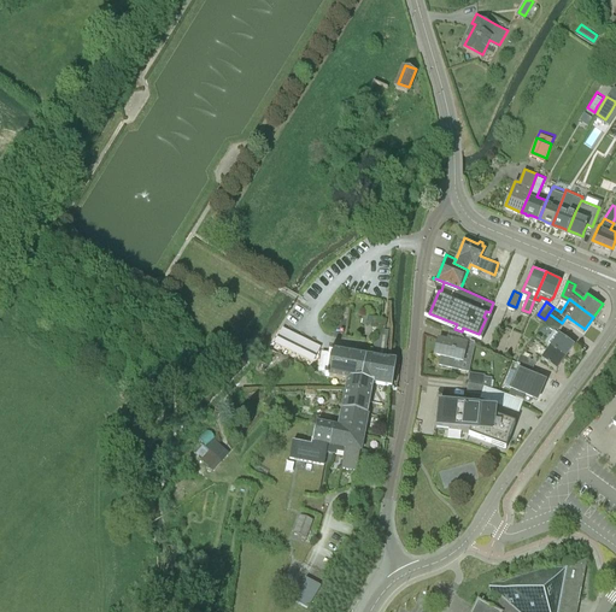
[(545,319),(555,327),(557,329),(562,323),(549,313),(545,319)]
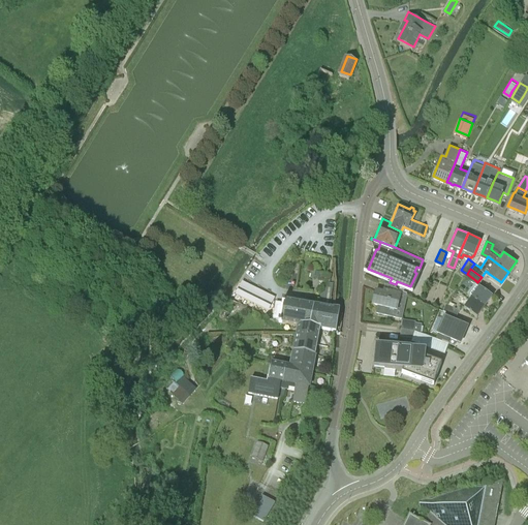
[(473,284),(468,290),(472,294),(486,304),(486,303),(488,301),(493,294),(479,283),(477,287),(473,284)]
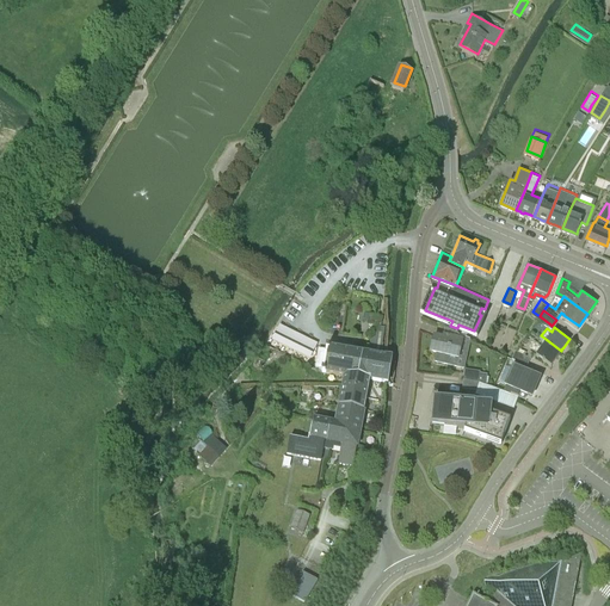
[(296,339),(288,339),(288,348),(297,348),(299,340),(306,340),(307,331),(296,329),(296,339)]
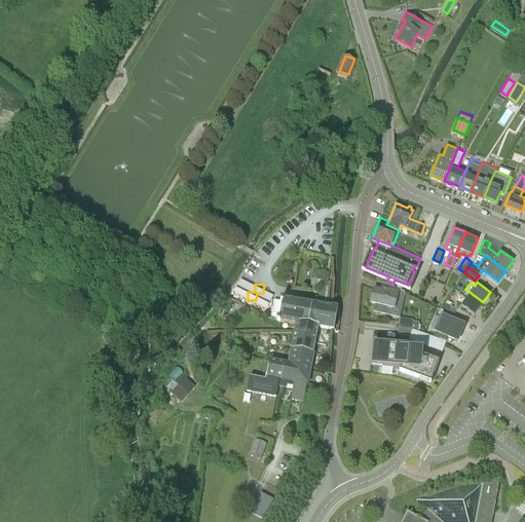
[(389,288),(382,286),(381,288),(374,287),(371,300),(379,301),(378,305),(385,307),(386,303),(396,305),(399,290),(389,288)]
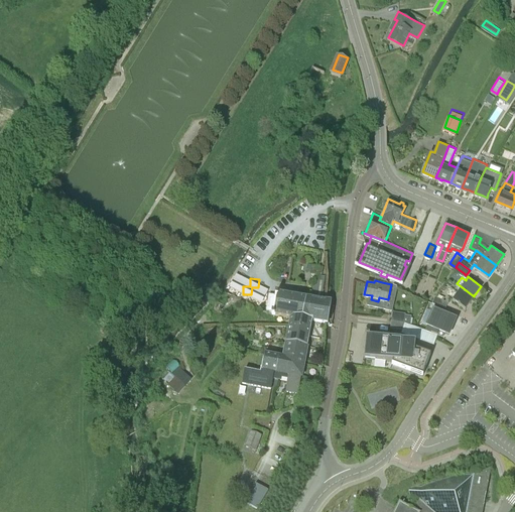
[(253,299),(262,299),(262,292),(268,293),(269,285),(261,284),(261,292),(253,292),(253,299)]
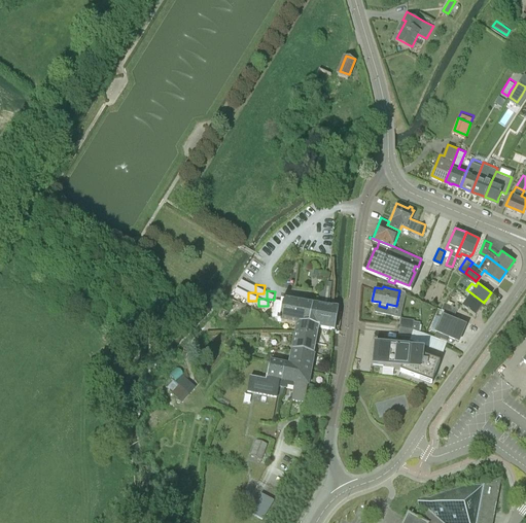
[(470,292),(462,304),(476,313),(481,307),(482,305),(484,303),(470,292)]
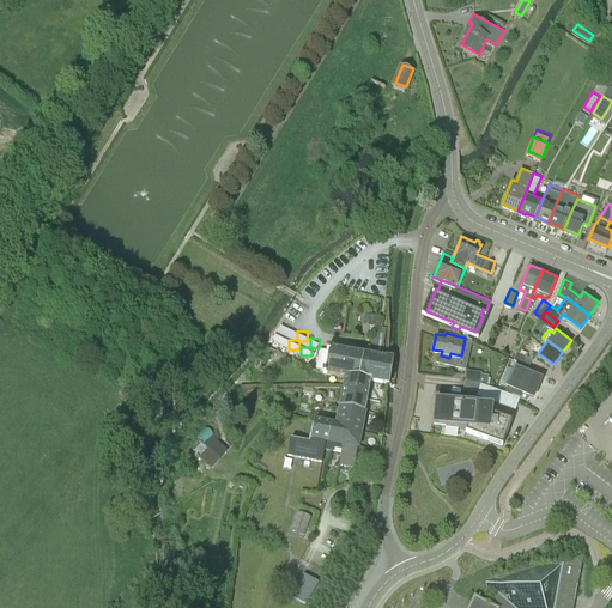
[(391,381),(394,356),(328,345),(327,348),(329,348),(326,368),(325,366),(323,370),(347,376),(347,374),(371,377),(391,381)]
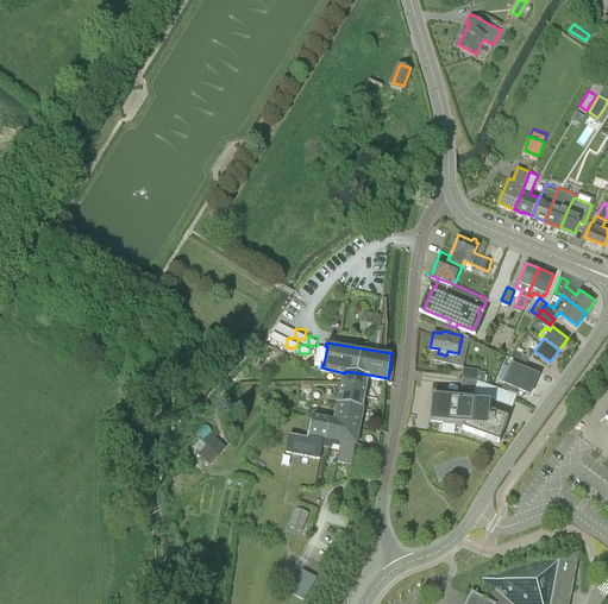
[(512,354),(526,360),(530,353),(514,347),(512,354)]
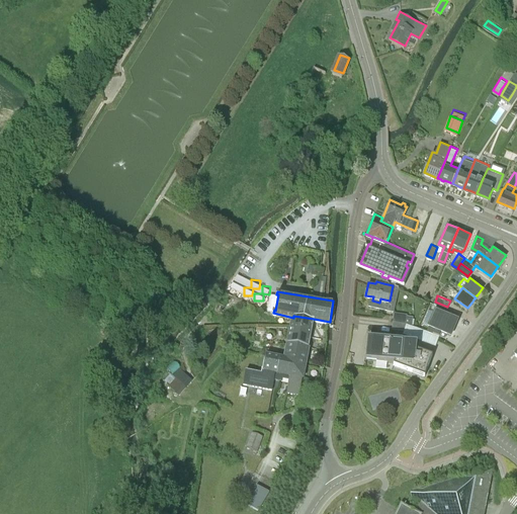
[(427,329),(433,331),(439,334),(440,333),(441,330),(446,332),(451,335),(455,326),(459,318),(448,314),(445,312),(447,308),(438,304),(436,308),(434,308),(433,310),(428,322),(427,324),(429,325),(429,326),(427,329)]
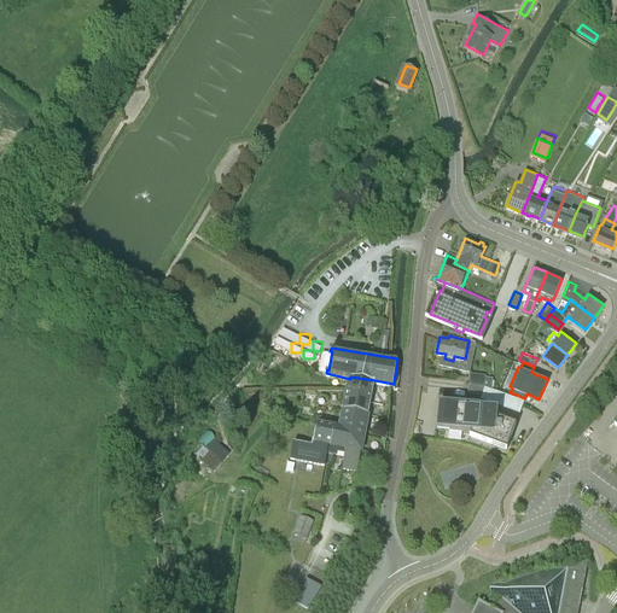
[(470,379),(484,383),(485,374),(485,372),(471,371),(470,379)]
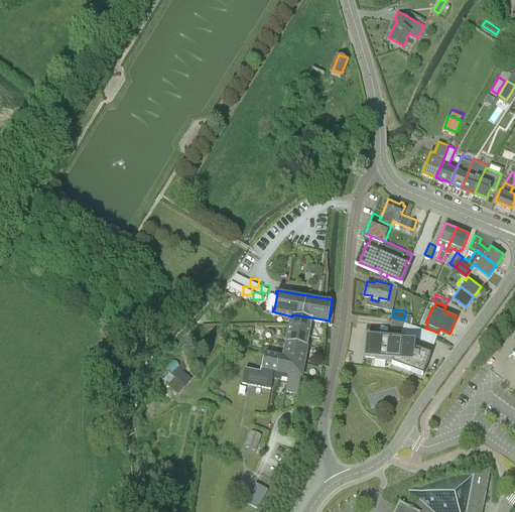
[(292,314),(291,322),(300,324),(299,333),(309,335),(312,317),(292,314)]
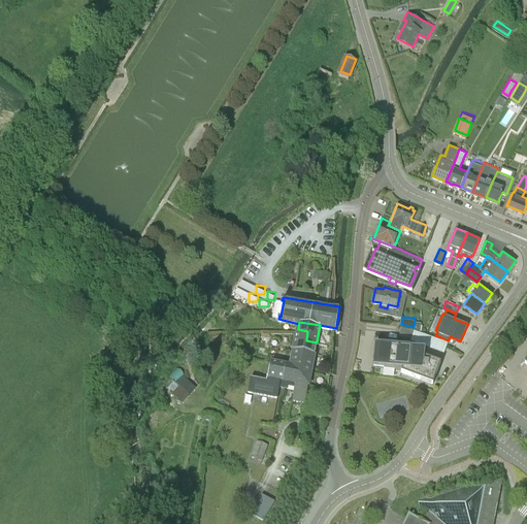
[(413,334),(414,327),(401,324),(400,333),(413,334)]
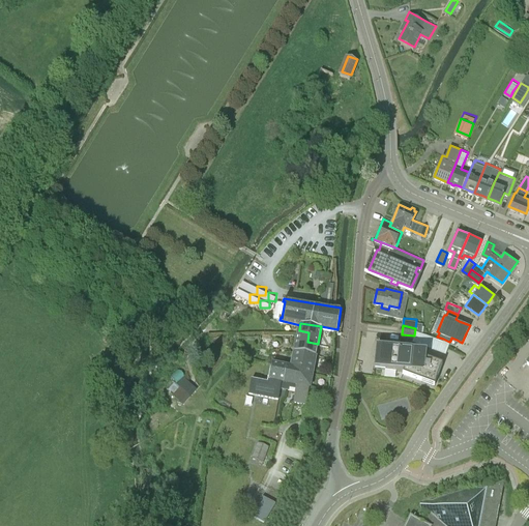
[(299,330),(296,349),(316,353),(318,344),(307,342),(309,332),(299,330)]
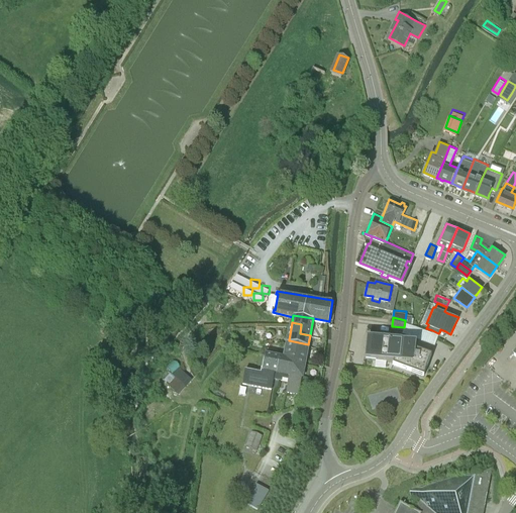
[(368,334),(365,356),(394,360),(413,367),(412,369),(413,370),(413,369),(423,373),(426,364),(427,364),(431,352),(408,344),(408,345),(401,343),(401,338),(402,338),(402,337),(368,334)]
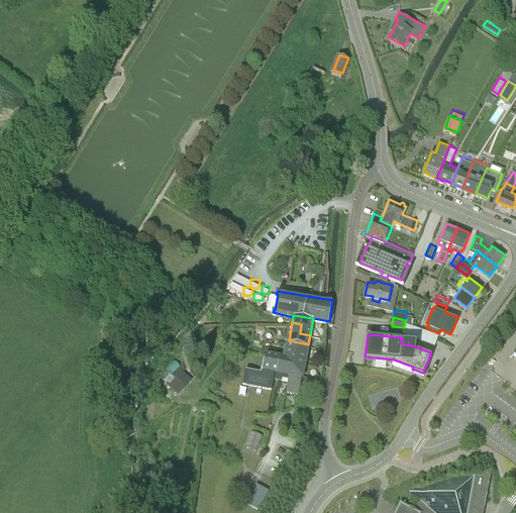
[(289,340),(286,353),(306,357),(308,344),(289,340)]
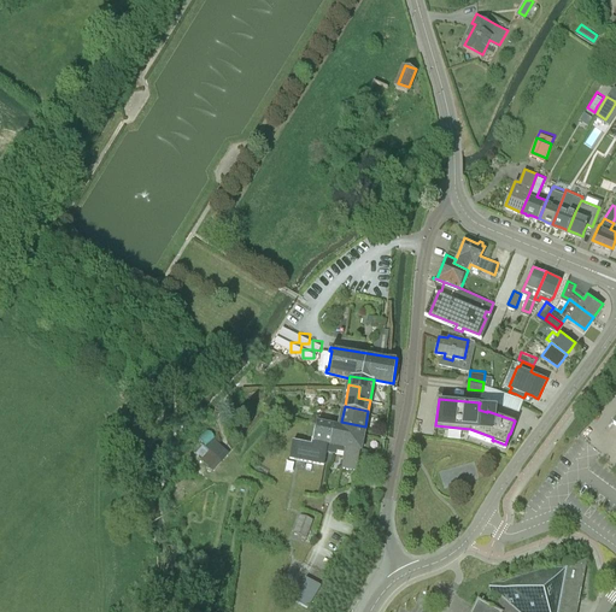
[(293,437),(292,448),(298,449),(297,455),(326,460),(328,447),(330,447),(332,441),(335,423),(317,419),(314,436),(314,437),(312,441),(293,437)]
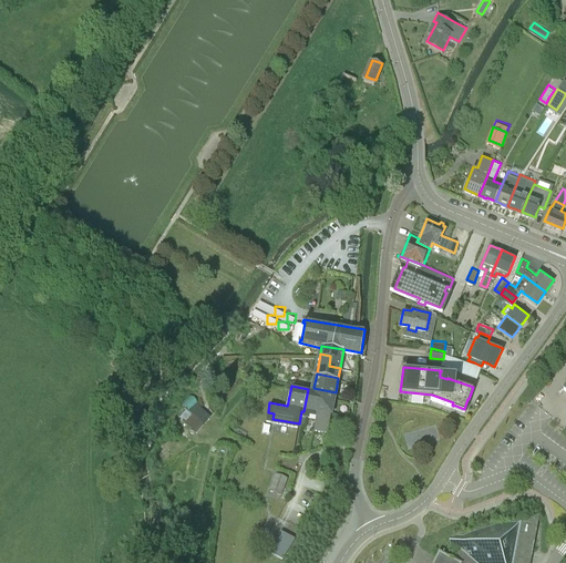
[(328,430),(336,392),(314,388),(312,390),(312,395),(321,397),(320,407),(318,407),(318,412),(315,427),(328,430)]
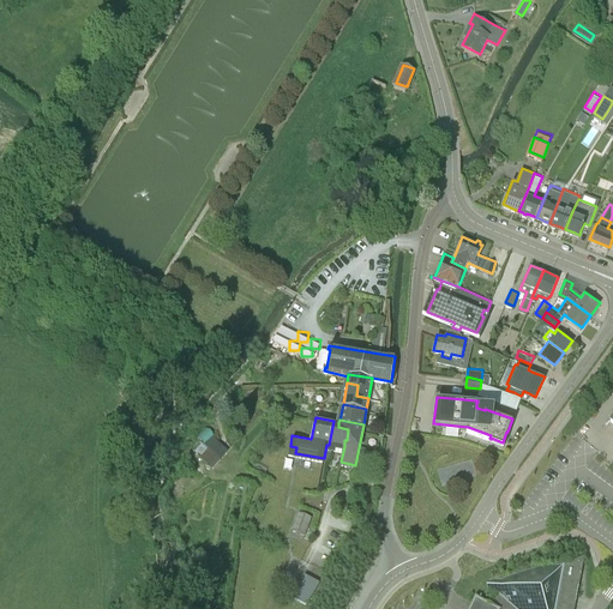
[(338,422),(334,421),(330,439),(329,445),(332,446),(335,444),(344,446),(344,440),(347,440),(348,429),(338,427),(338,422)]
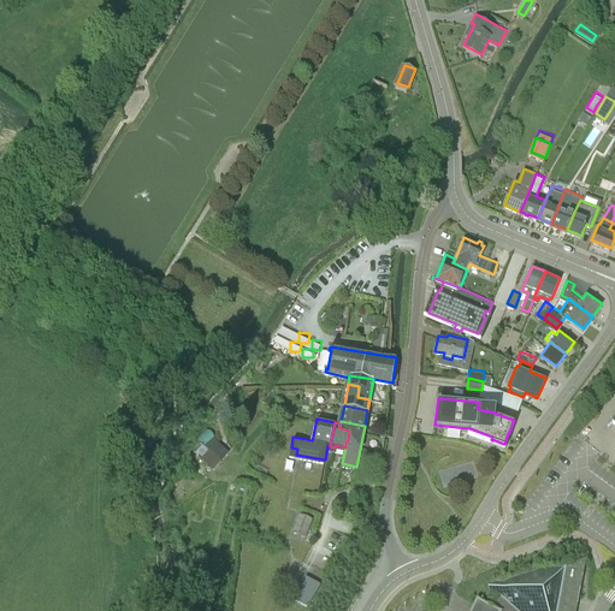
[(211,446),(223,457),(230,448),(218,437),(217,438),(214,435),(207,444),(211,446)]
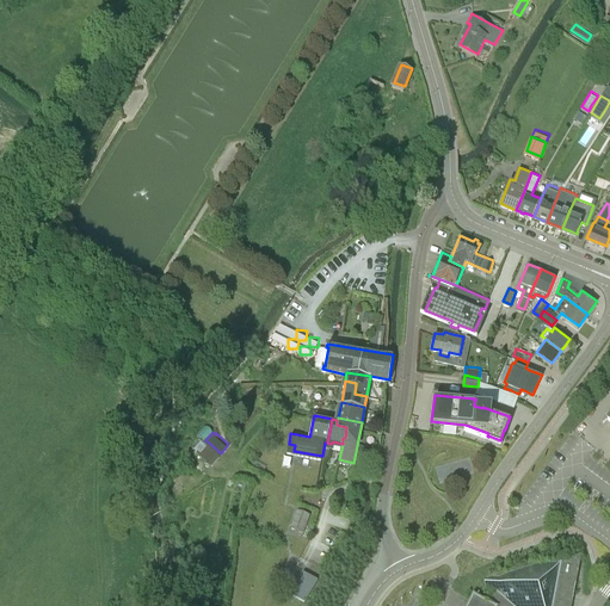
[(221,453),(209,443),(201,451),(213,462),(221,453)]
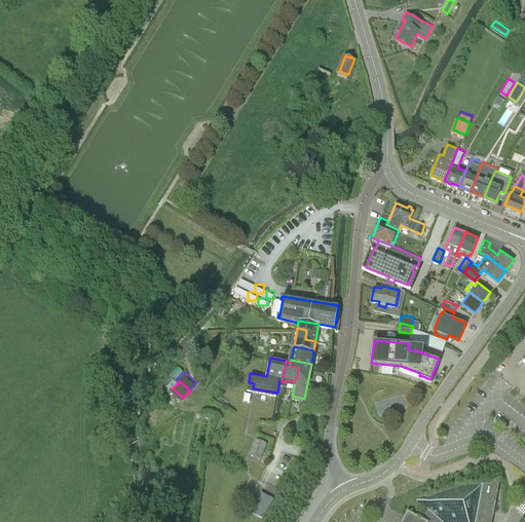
[(257,437),(252,450),(252,451),(262,454),(267,440),(257,437)]
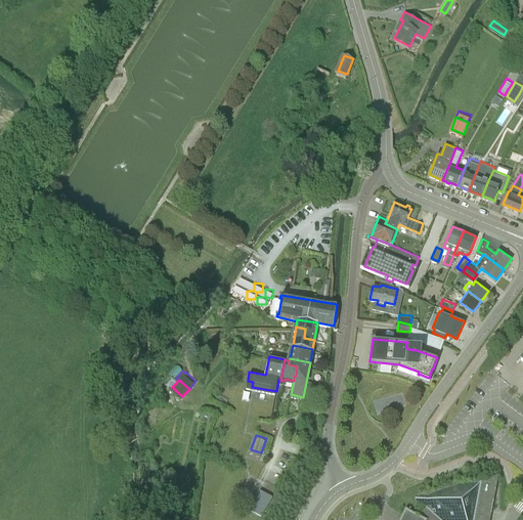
[(418,492),(416,494),(417,499),(421,502),(426,504),(446,519),(489,519),(495,494),(499,473),(481,477),(428,491),(423,490),(418,492)]
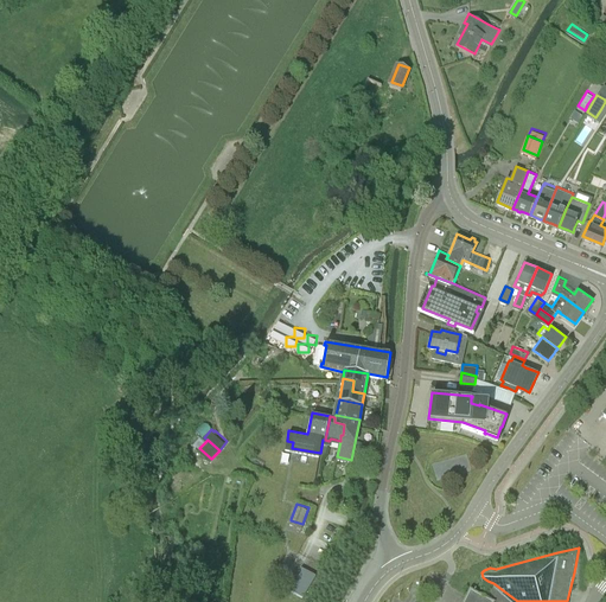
[(291,586),(305,595),(318,572),(304,564),(291,586)]
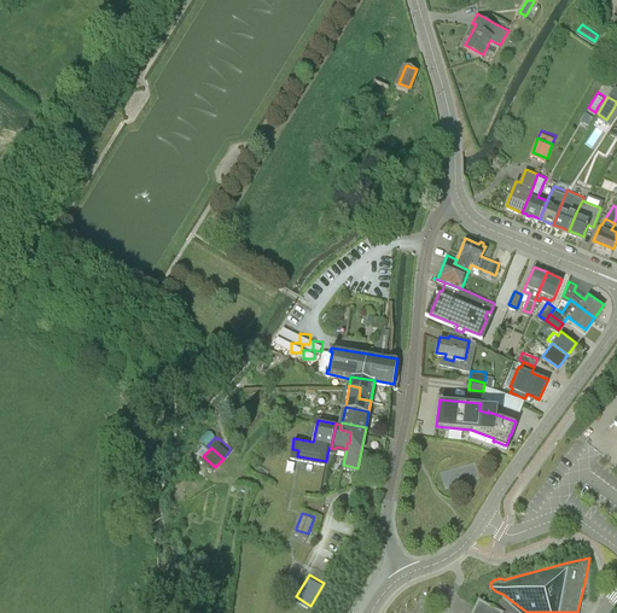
[(501,612),(504,609),(479,599),(472,612),(501,612)]
